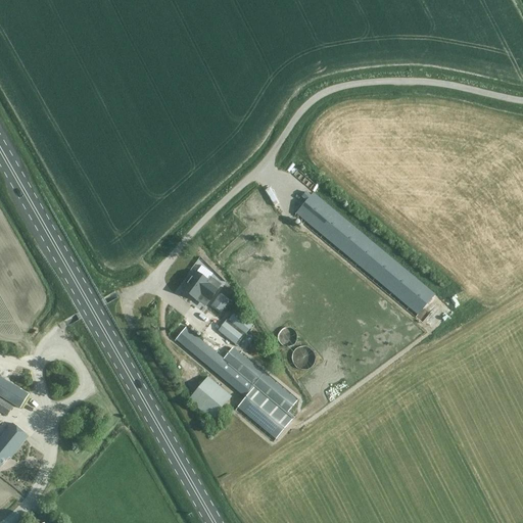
[(306,201),(312,195),(306,192),(301,197),(306,201)]
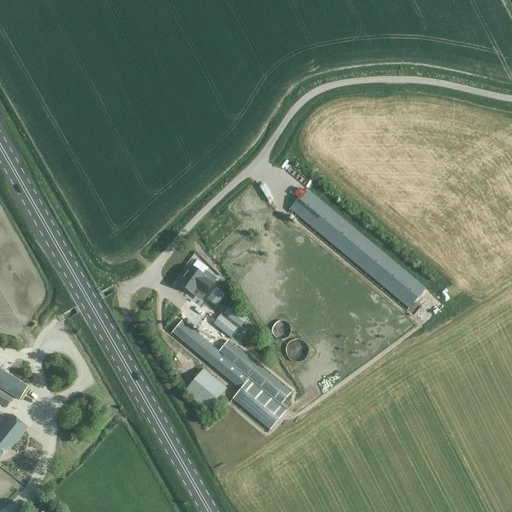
[(305,191),(300,197),(290,209),(409,309),(426,289),(307,189),(305,191)]
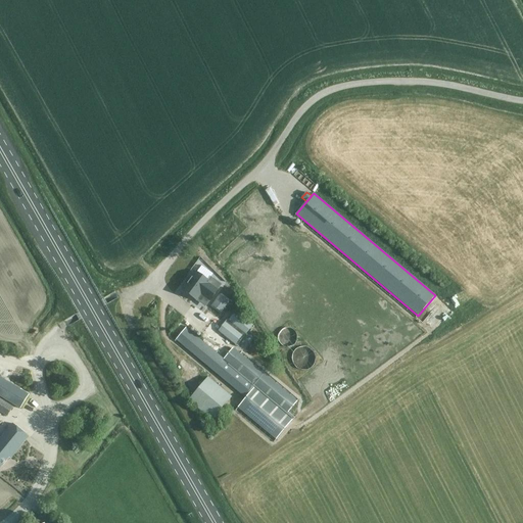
[(187,282),(182,287),(195,299),(200,293),(208,300),(222,285),(211,276),(208,280),(197,270),(193,274),(191,273),(185,280),(187,282)]
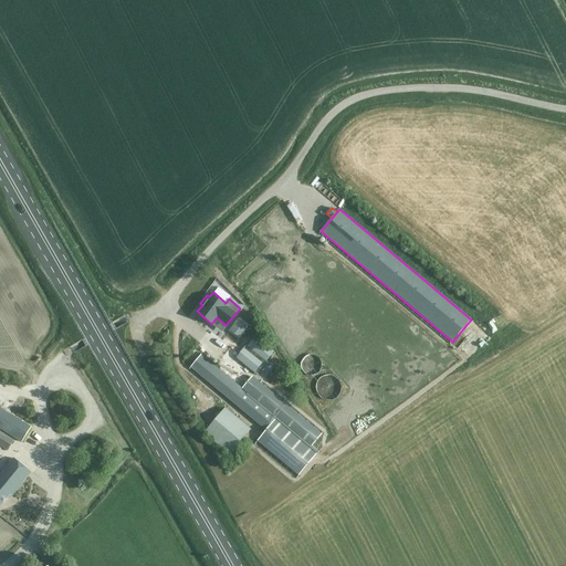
[(240,320),(234,326),(243,332),(249,325),(240,320)]
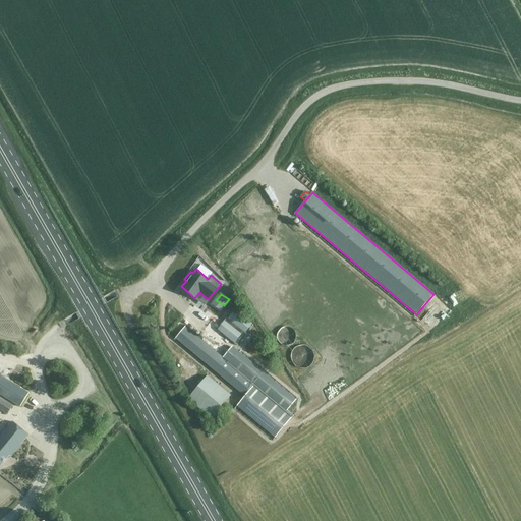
[(235,310),(219,331),(236,345),(252,325),(235,310)]
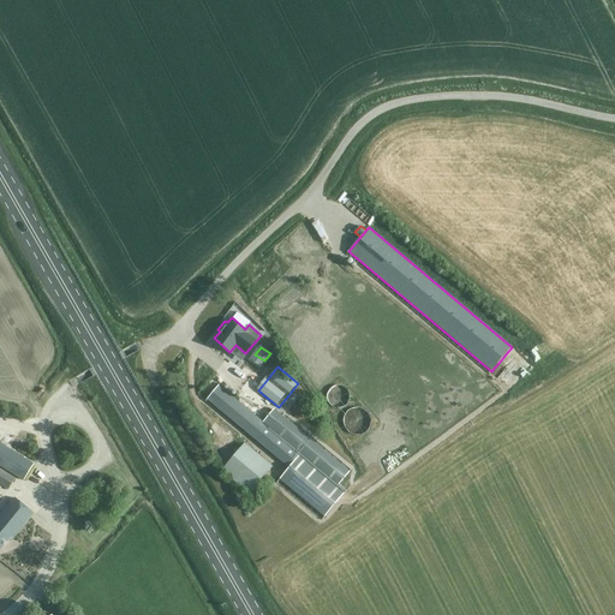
[(354,398),(346,384),(332,394),(340,407),(354,398)]
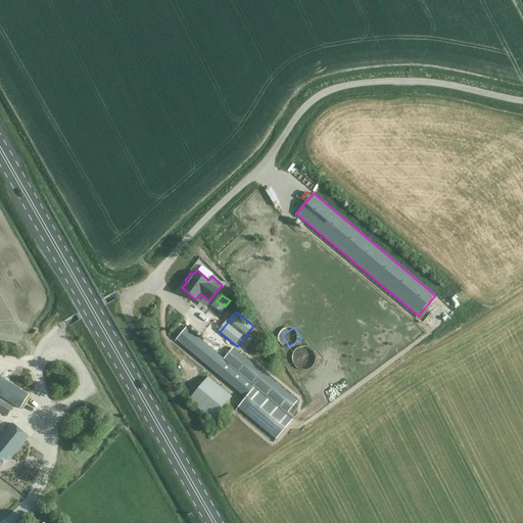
[(298,401),(235,348),(233,347),(224,359),(186,328),(177,339),(246,398),(238,408),(276,439),(294,418),(289,413),(298,401)]
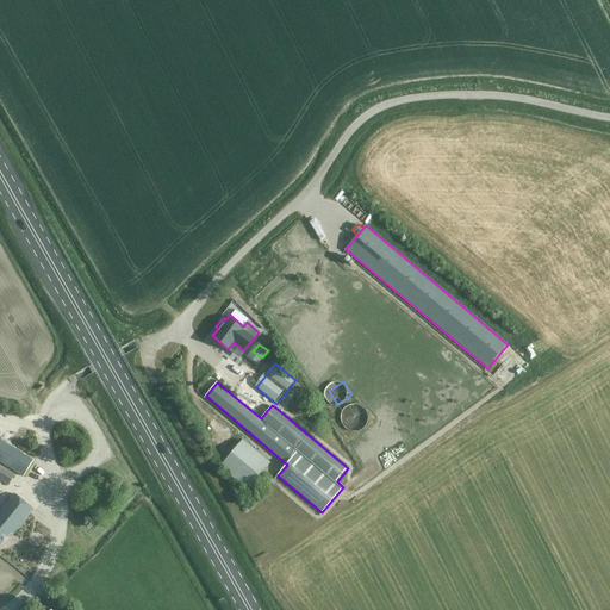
[(349,409),(353,416),(348,418),(353,430),(369,422),(360,404),(349,409)]
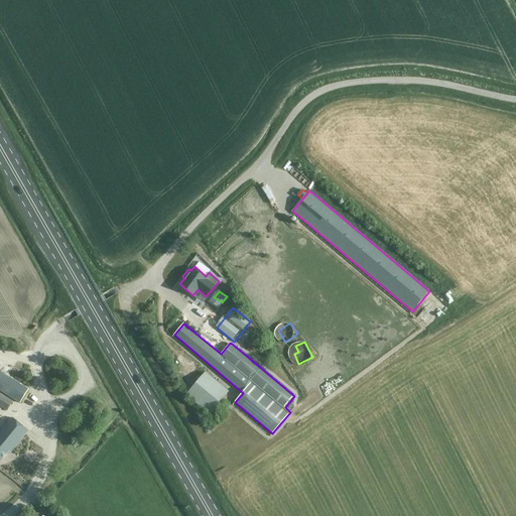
[(212,371),(191,393),(214,414),(235,392),(212,371)]
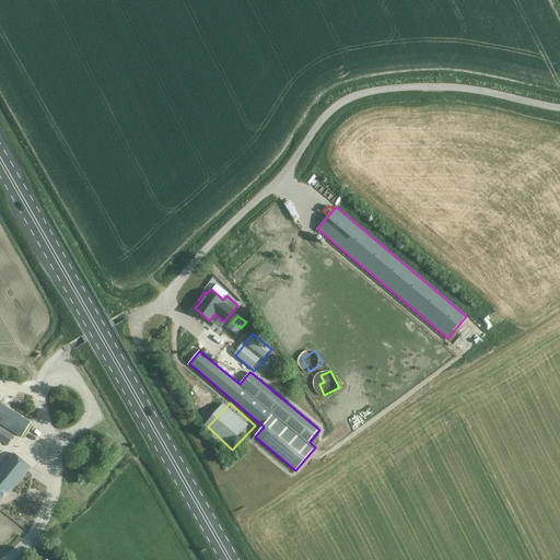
[(0,404),(0,423),(22,438),(31,423),(0,404)]
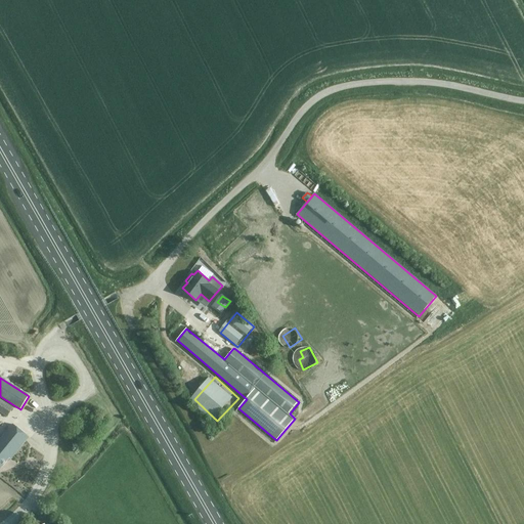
[(0,412),(7,418),(13,407),(0,399),(0,412)]
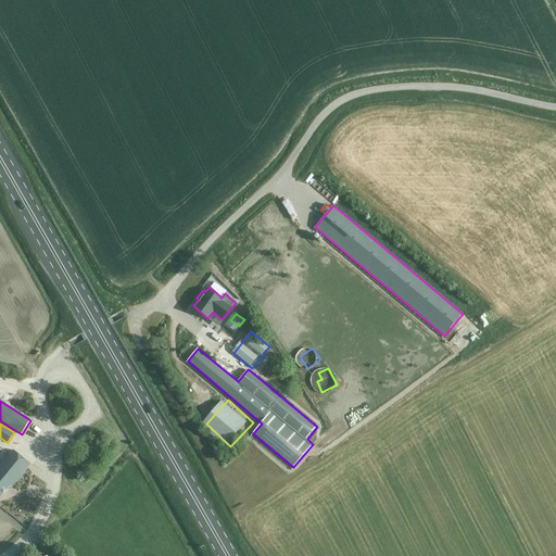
[(30,464),(14,451),(0,467),(0,498),(10,487),(11,488),(30,464)]
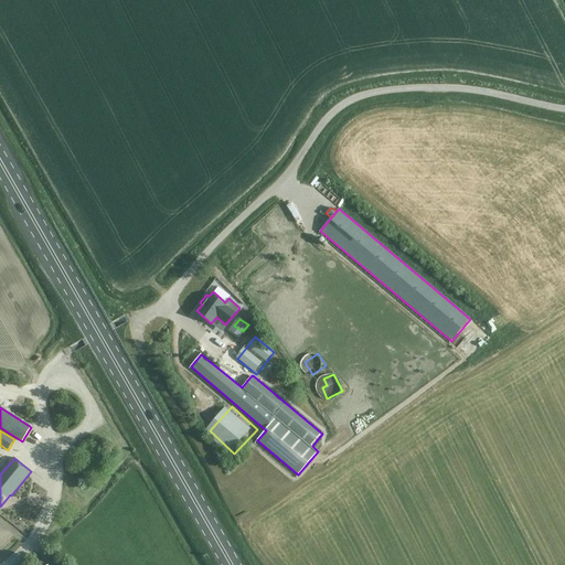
All buildings are outlined.
